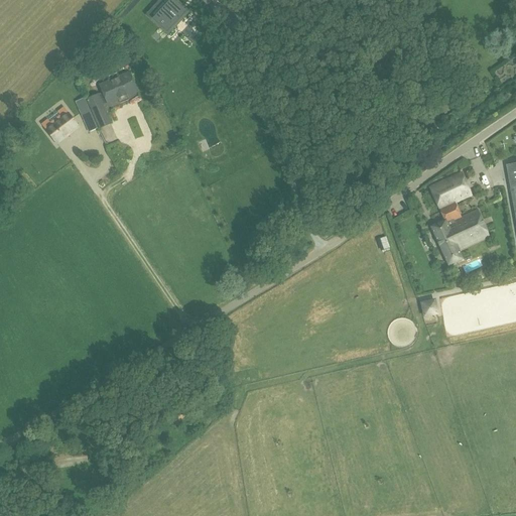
[(173,0),(172,0),(154,20),(166,32),(172,25),(174,27),(181,20),(179,18),(185,11),(173,0)]
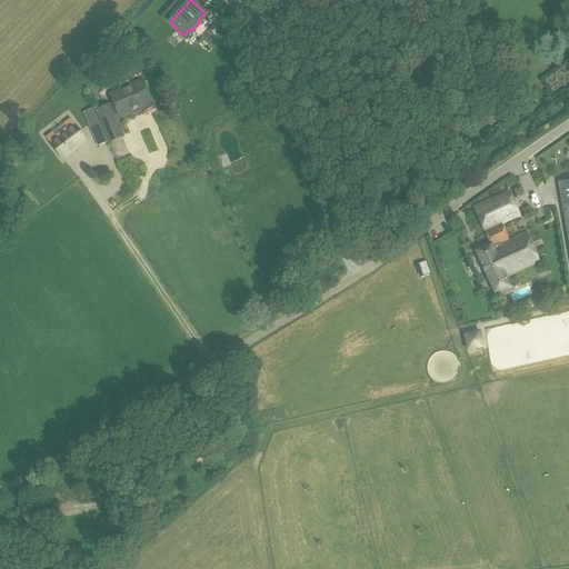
[(151,61),(165,79),(171,75),(158,57),(151,61)]
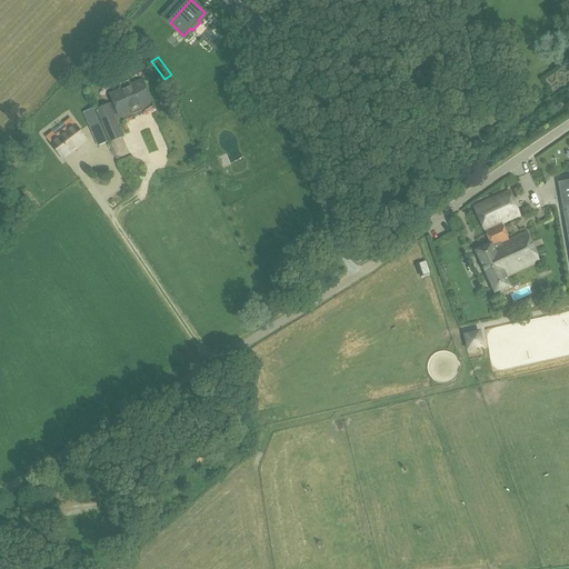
[(97,110),(110,141),(122,137),(112,112),(118,110),(120,115),(152,102),(143,80),(111,93),(115,102),(97,110)]
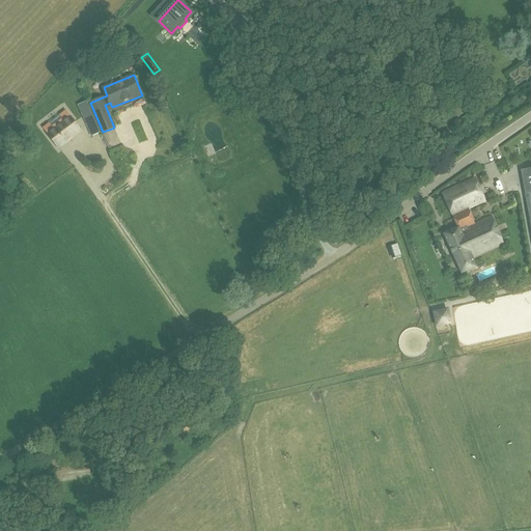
[(90,107),(82,111),(87,124),(95,121),(90,107)]
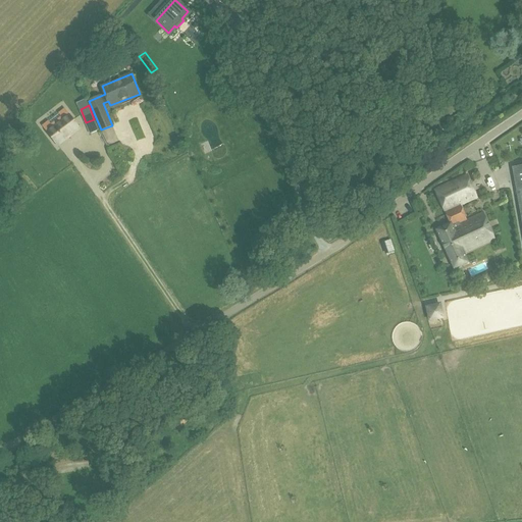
[(64,110),(44,126),(58,145),(79,128),(64,110)]
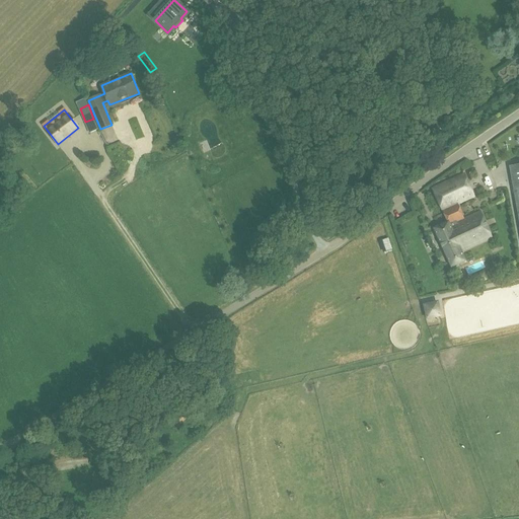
[(518,165),(510,167),(518,213),(518,165)]
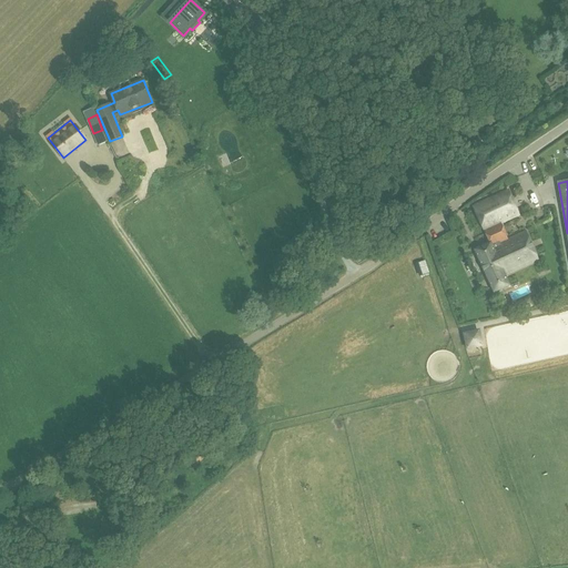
[(44,189),(37,193),(46,206),(53,202),(44,189)]
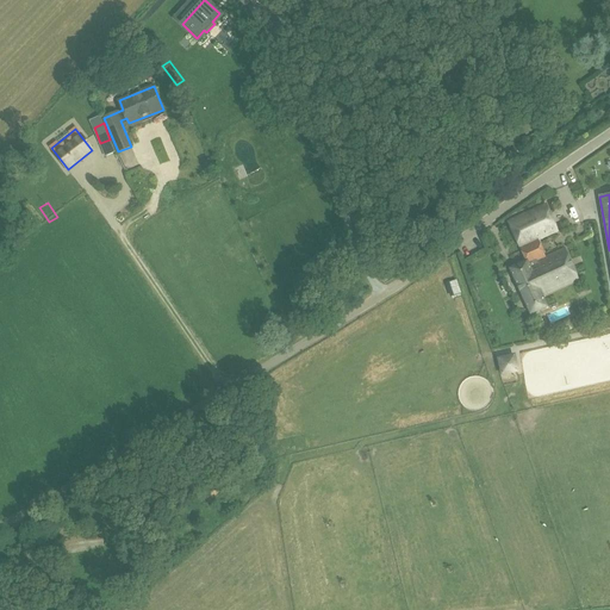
[(526,303),(530,315),(547,307),(541,294),(578,279),(565,249),(546,257),(537,240),(558,231),(547,205),(509,222),(526,262),(510,268),(526,303)]
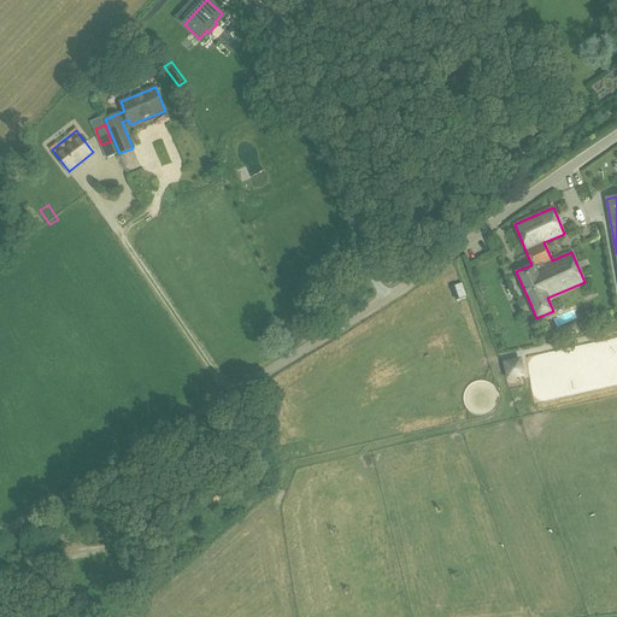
[(503,362),(506,380),(526,376),(521,358),(503,362)]
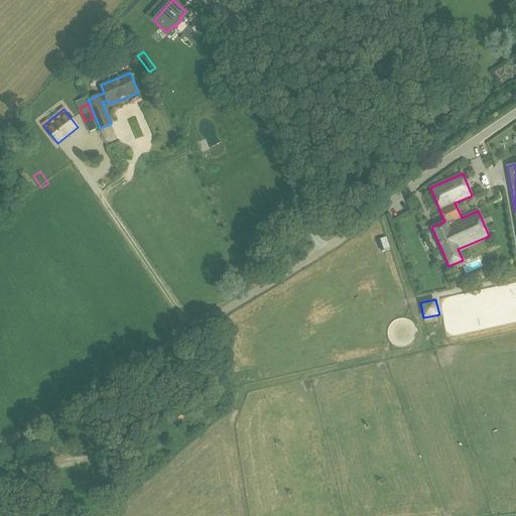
[(448,311),(459,337),(477,330),(475,325),(477,324),(472,311),(459,316),(456,309),(448,311)]
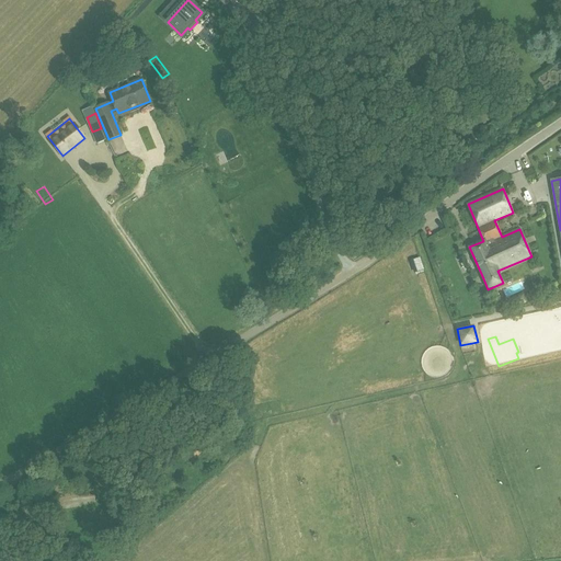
[(16,504),(20,521),(33,517),(30,501),(16,504)]
